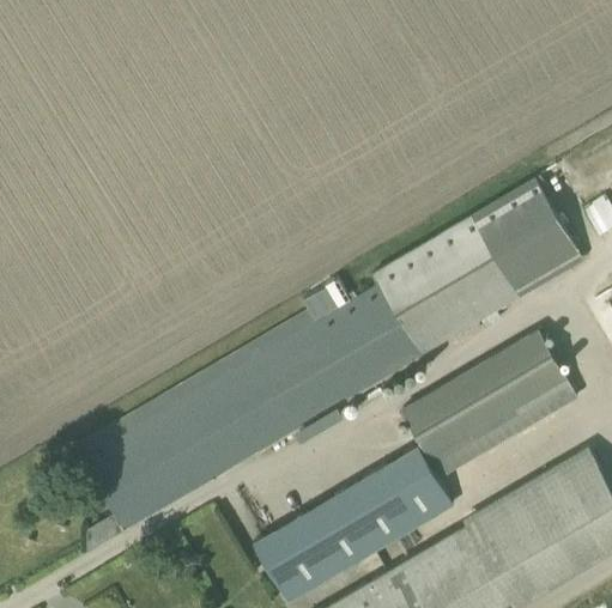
[(376,289),(80,460),(123,532),(419,359),(418,356),(517,298),(582,261),(534,178),(471,217),(369,278),(376,289)]
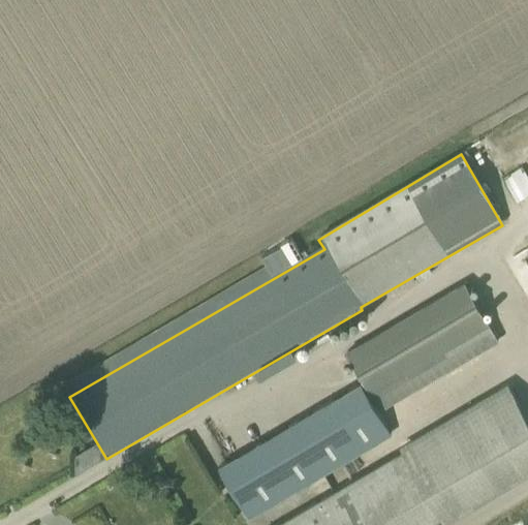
[(527,177),(523,170),(503,184),(520,205),(527,197),(527,177)]
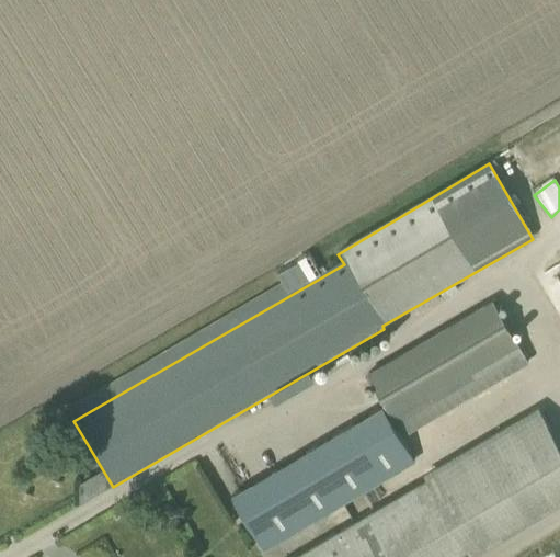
[(527,365),(491,303),(365,376),(391,423),(402,440),(527,365)]
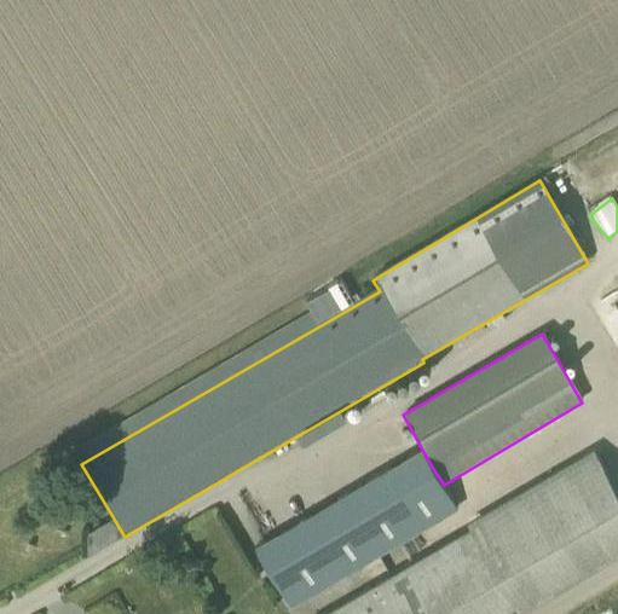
[(468,531),(325,613),(503,613),(514,607),(518,613),(525,613),(617,557),(617,493),(593,451),(466,526),(468,531)]
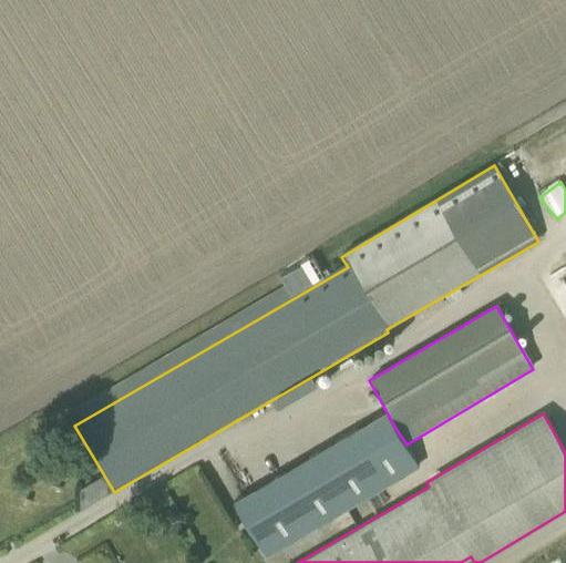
[(418,469),(386,415),(233,504),(265,559),(418,469)]
